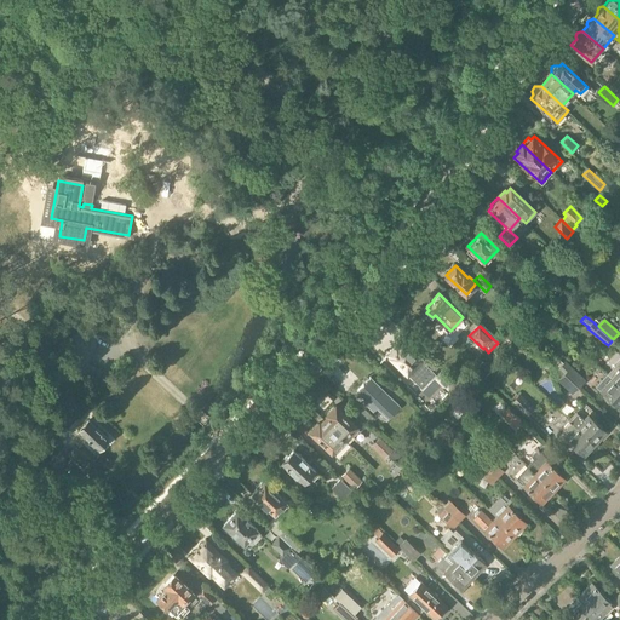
[(512,340),(518,333),(512,328),(506,337),(512,340)]
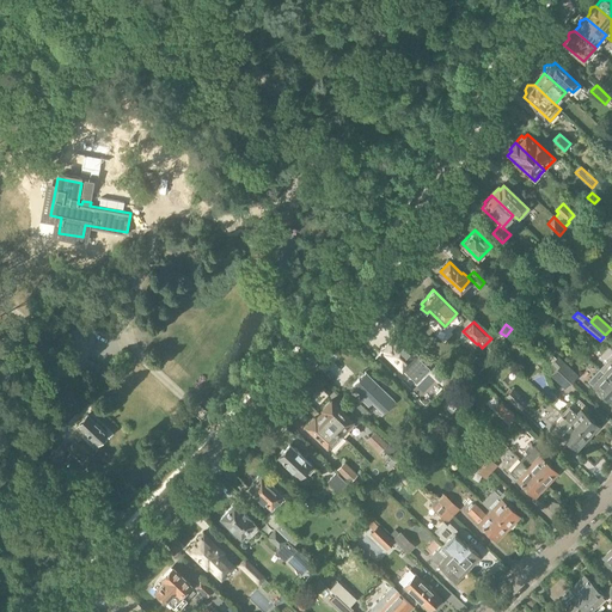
[(418,359),(415,354),(398,338),(393,343),(391,342),(385,348),(387,350),(386,352),(402,367),(405,372),(408,368),(412,373),(421,365),(416,361),(418,359)]
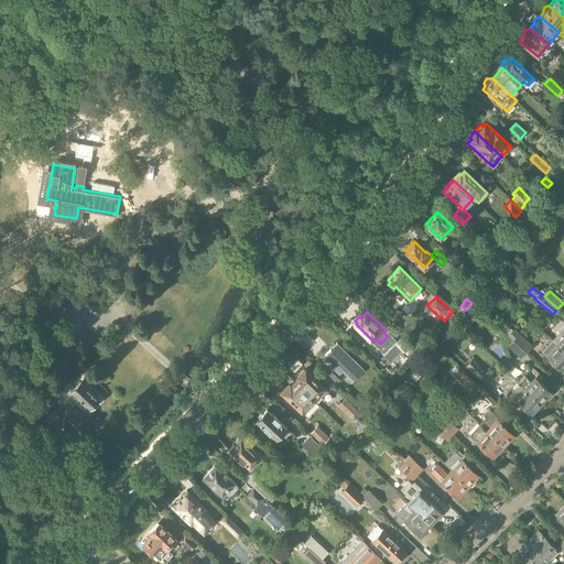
[(513,339),(527,353),(532,347),(513,329),(509,334),(514,338),(513,339)]
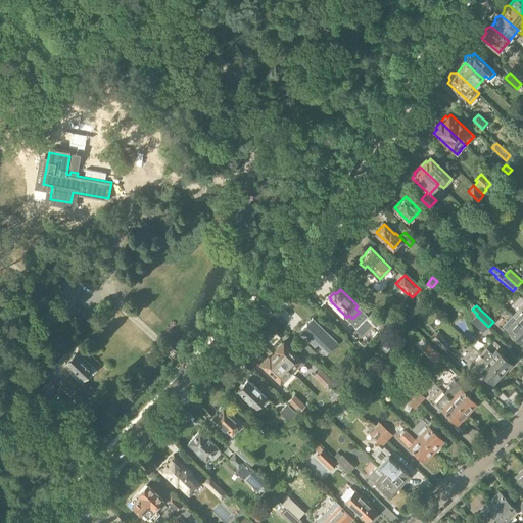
[(378,328),(383,322),(374,313),(369,318),(378,328)]
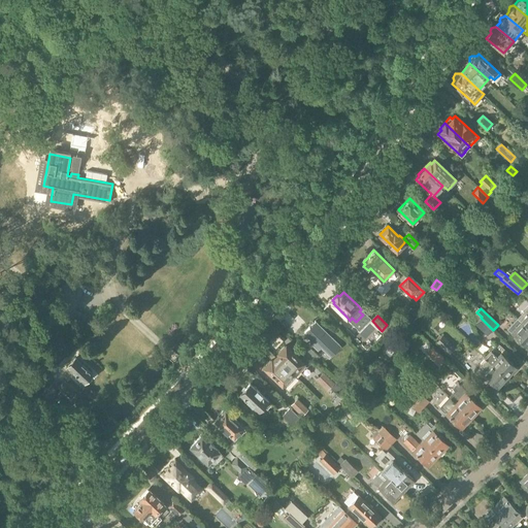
[(489,334),(493,330),(481,318),(476,322),(489,334)]
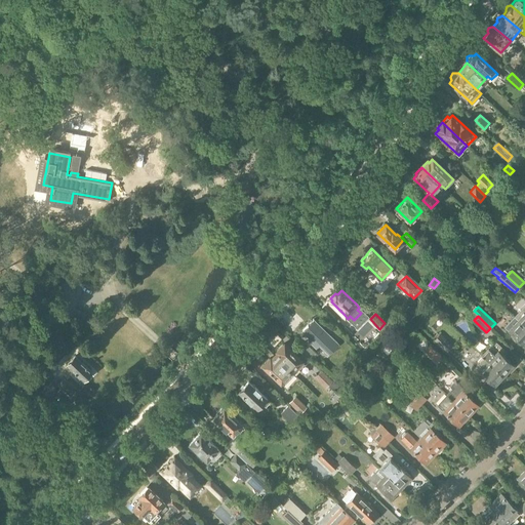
[(314,319),(303,331),(310,338),(308,340),(309,341),(310,340),(316,347),(319,344),(328,352),(337,342),(314,319)]
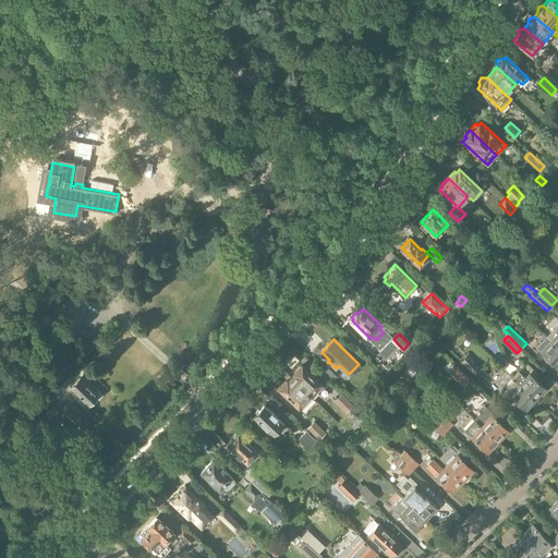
[(557,347),(550,340),(545,346),(543,344),(538,339),(533,343),(545,354),(544,354),(552,362),(553,362),(557,365),(557,363),(557,347)]
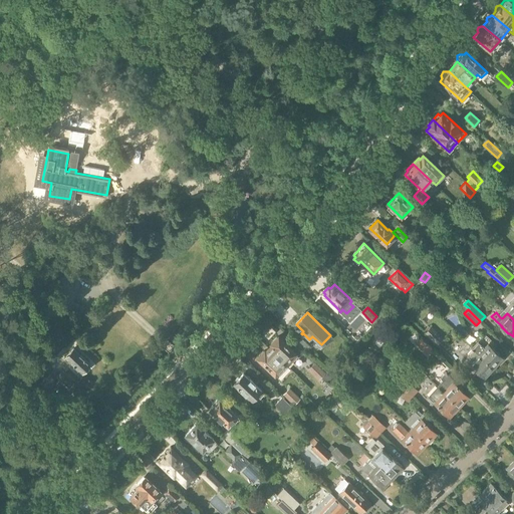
[(437,344),(438,343),(444,338),(431,326),(425,332),(437,344)]
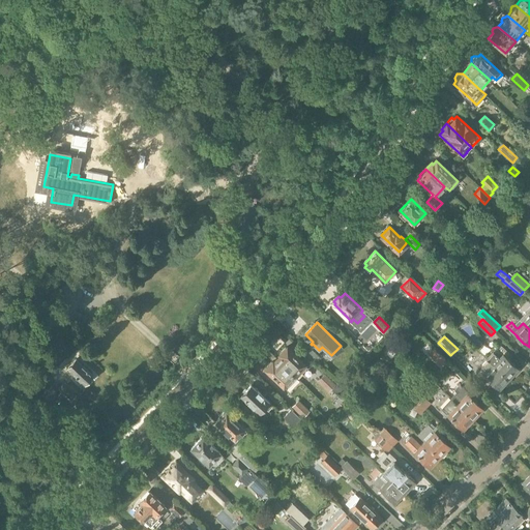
[(93,375),(78,360),(87,350),(83,345),(72,355),(76,359),(67,367),(84,384),(93,375)]
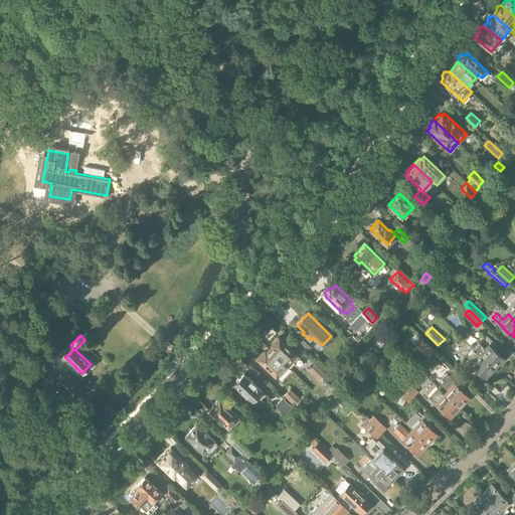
[(479,341),(473,347),(495,368),(501,362),(500,361),(503,357),(500,354),(500,353),(493,346),(496,343),(487,335),(481,342),(479,341)]
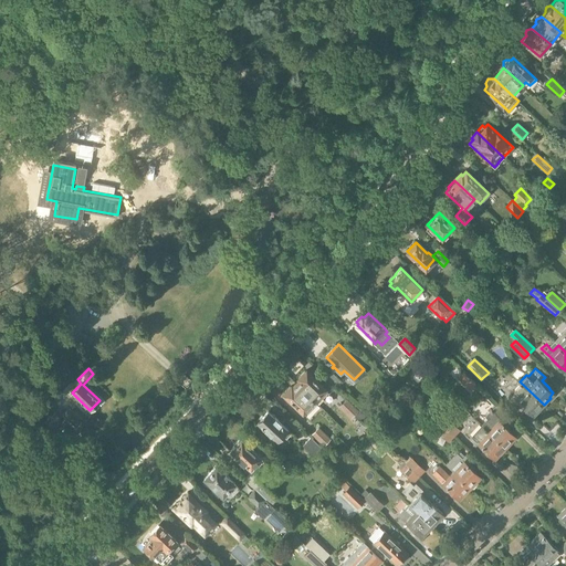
[(296,383),(314,400),(325,388),(306,369),(299,378),(300,379),(296,383)]
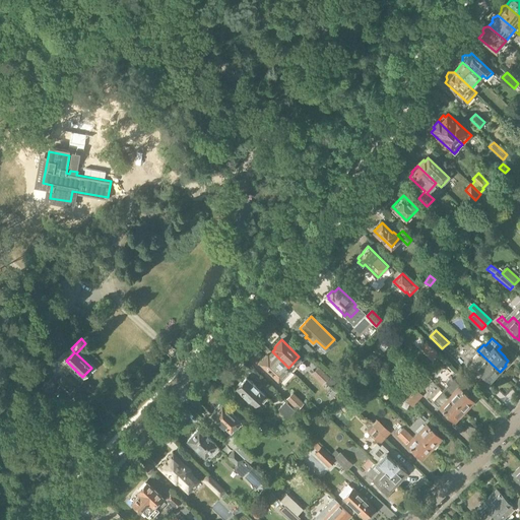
[(433,359),(438,352),(426,341),(419,346),(433,359)]
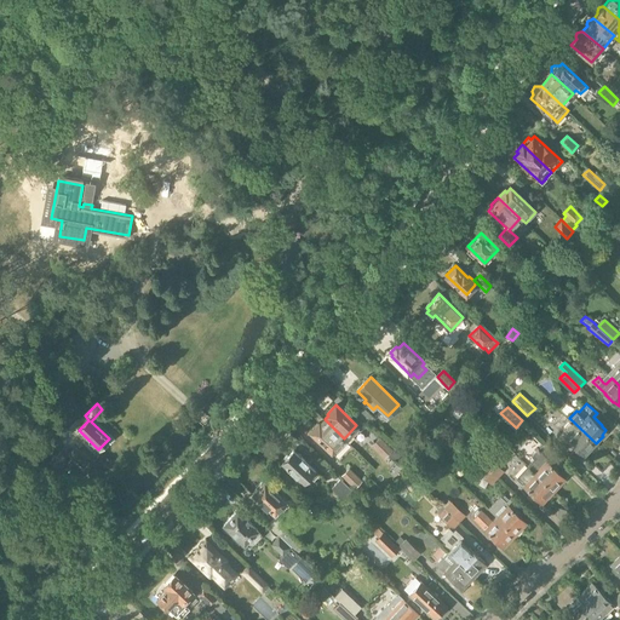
[(569,418),(558,430),(564,435),(567,437),(570,441),(569,442),(579,451),(580,449),(584,453),(589,449),(590,451),(596,443),(569,418)]
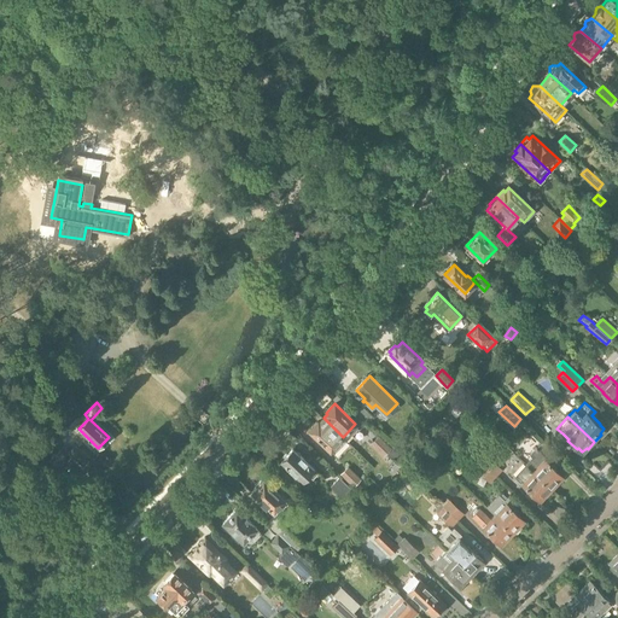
[(331,449),(343,437),(324,418),(319,423),(318,421),(309,430),(331,449)]
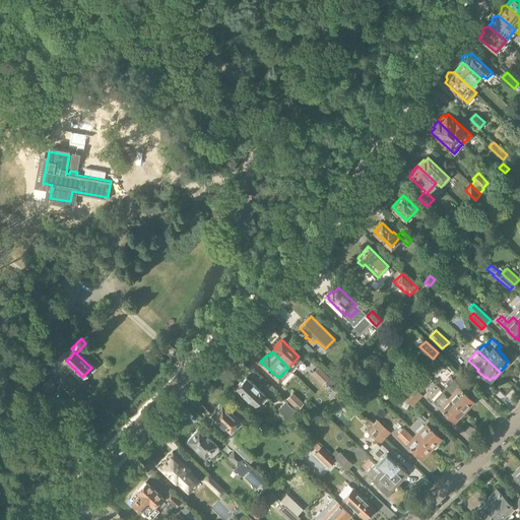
[(323,384),(326,381),(329,377),(318,367),(311,373),(323,384)]
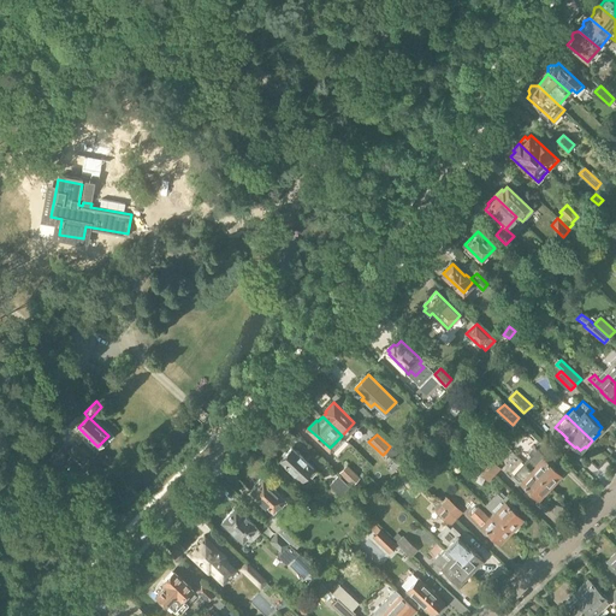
[(94,462),(80,449),(80,448),(75,444),(69,451),(73,455),(76,452),(90,466),(94,462)]
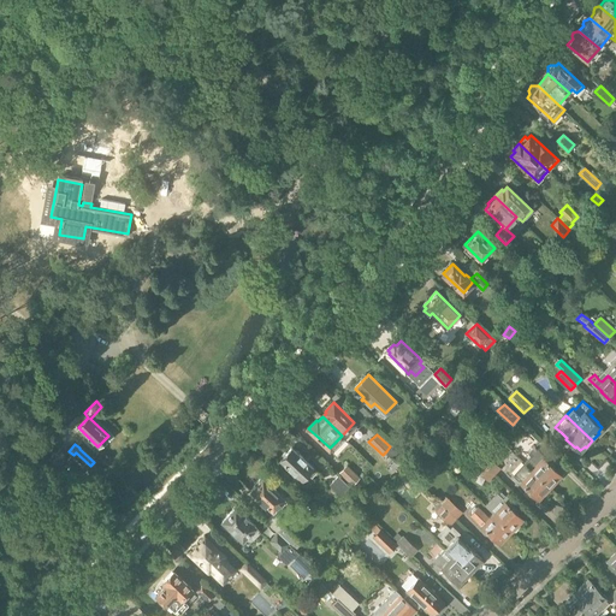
[(386,451),(392,458),(400,451),(394,444),(390,446),(386,451)]
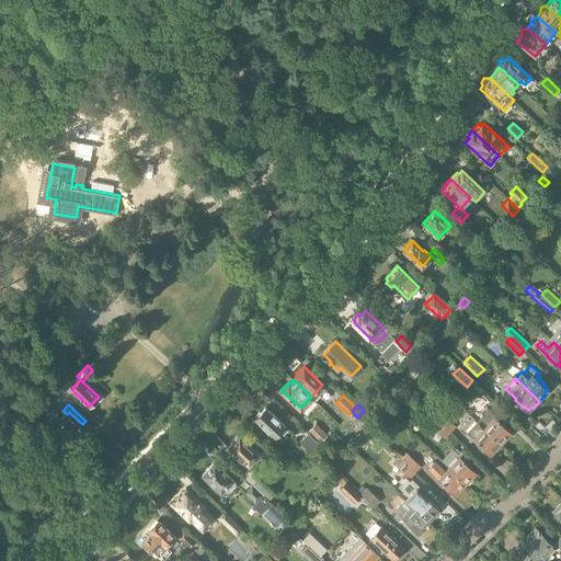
[(42,431),(49,422),(59,412),(53,405),(43,416),(44,416),(31,430),(45,445),(50,439),(42,431)]
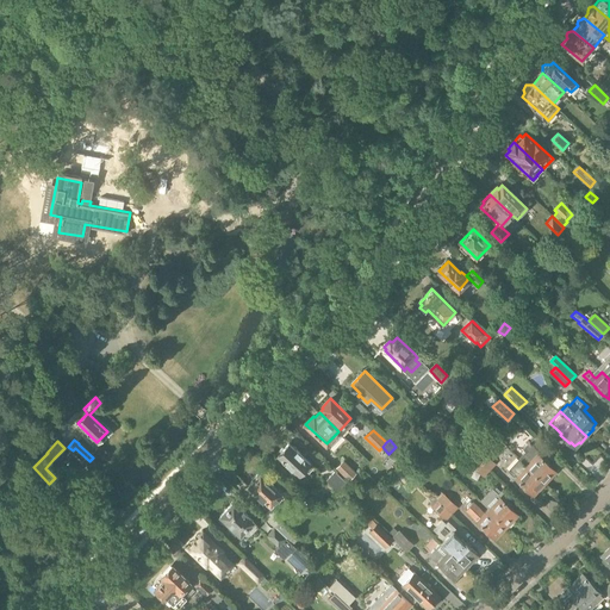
[(542,456),(543,455),(530,442),(523,449),(526,452),(520,458),(545,483),(552,475),(551,474),(554,470),(552,467),(552,466),(542,456)]
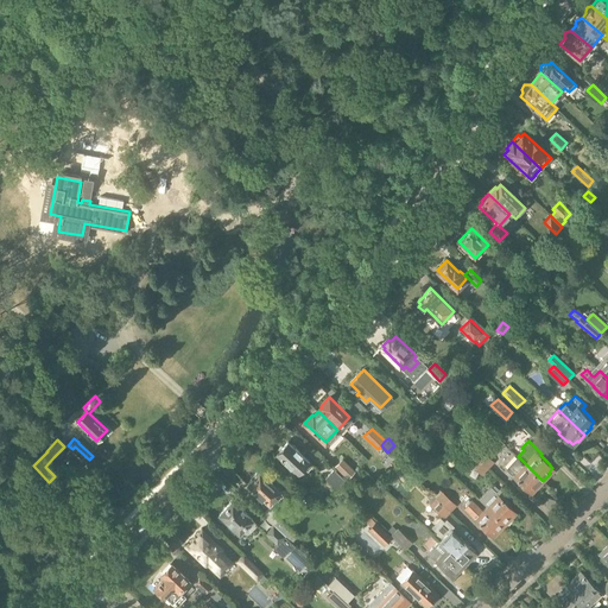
[(277,453),(297,473),(303,467),(308,470),(314,464),(309,461),(308,462),(297,451),(298,450),(292,445),(292,447),(286,442),(283,445),(282,444),(276,451),(277,453)]
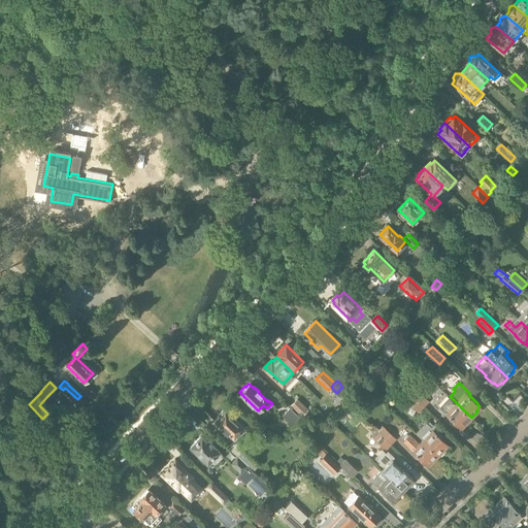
[(424,406),(429,401),(417,390),(411,395),(424,406)]
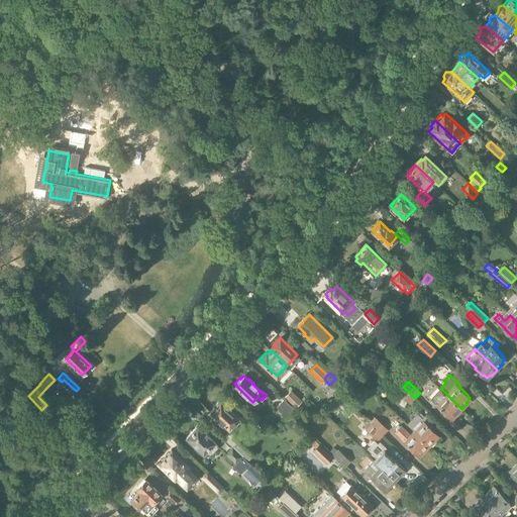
[(410,404),(415,398),(403,387),(398,392),(410,404)]
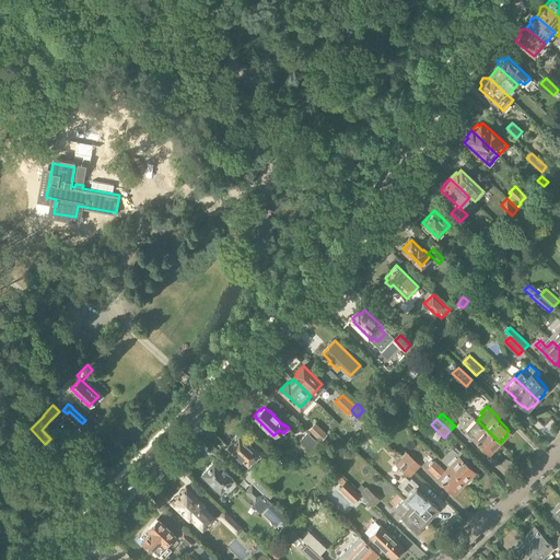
[(494,450),(500,443),(477,420),(470,427),(466,432),(473,439),(474,438),(476,440),(476,441),(486,451),(486,450),(489,453),(493,448),(494,450)]
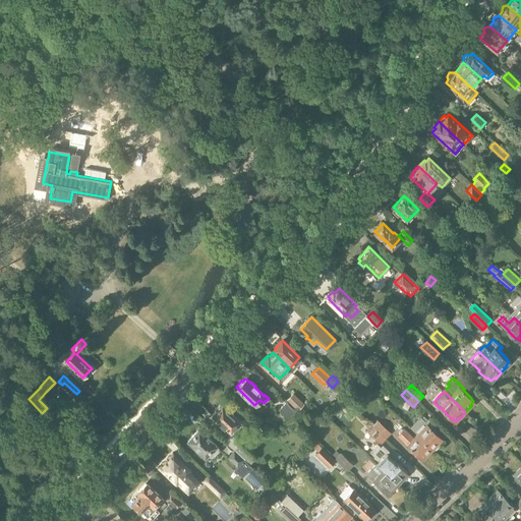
[(298,411),(305,404),(293,393),(286,400),(298,411)]
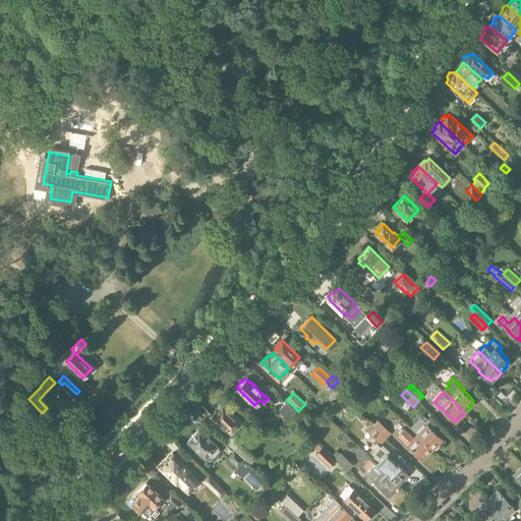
[(288,420),(296,412),(286,402),(278,410),(288,420)]
